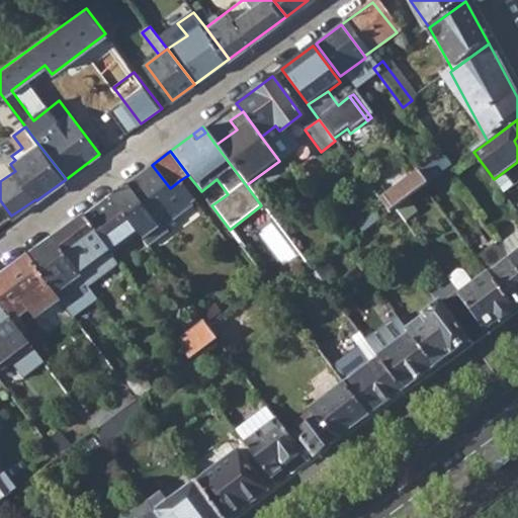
[(415,176),(424,188),(445,173),(449,170),(440,158),(415,176)]
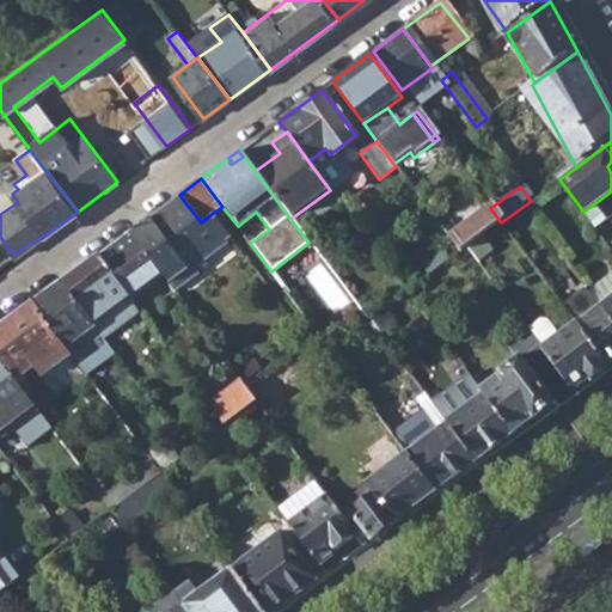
[(164,274),(176,289),(199,274),(191,264),(231,236),(213,213),(201,222),(179,195),(130,230),(164,274)]
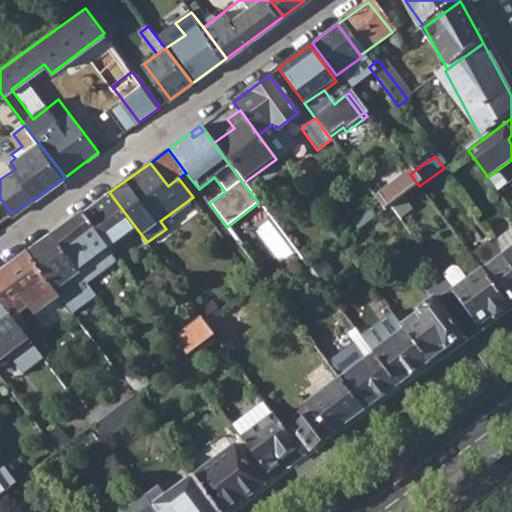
[(376,200),(384,212),(390,208),(419,186),(410,174),(376,200)]
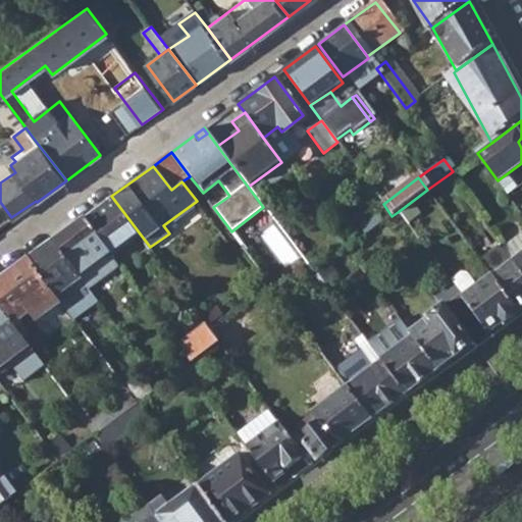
[(84,216),(111,255),(140,233),(111,196),(84,216)]
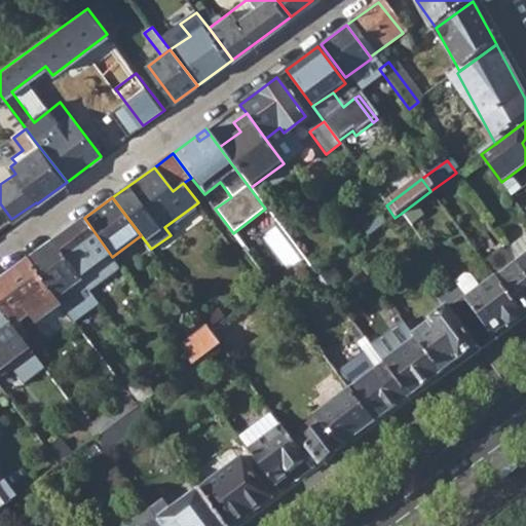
[(78,282),(87,293),(120,267),(112,257),(84,218),(49,243),(78,282)]
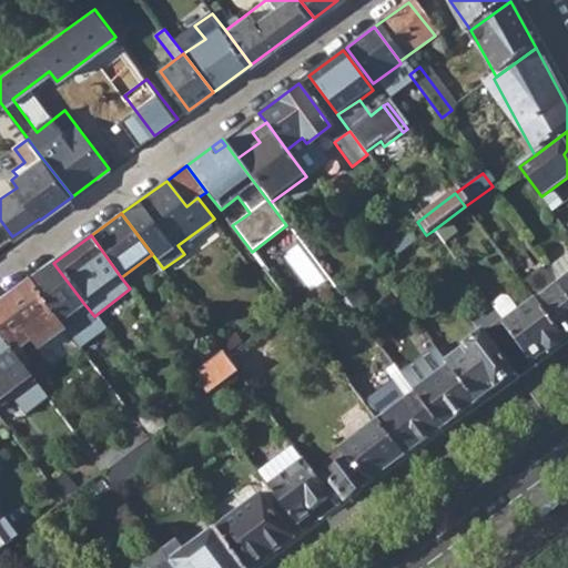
[(531,298),(563,341),(567,336),(567,294),(560,285),(543,261),(518,280),(531,298)]
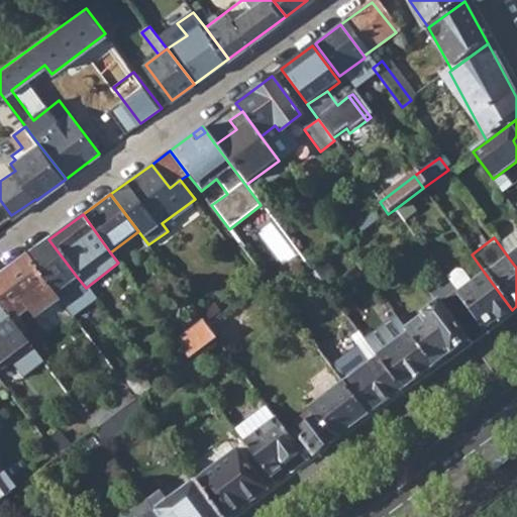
[(59,301),(67,311),(90,294),(86,288),(77,277),(48,239),(26,256),(54,295),(59,301)]
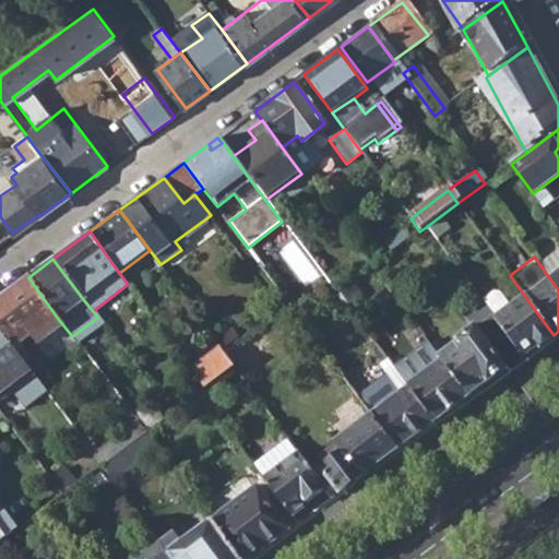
[(0,330),(13,347),(28,335),(36,346),(63,325),(58,319),(28,277),(0,298),(0,330)]
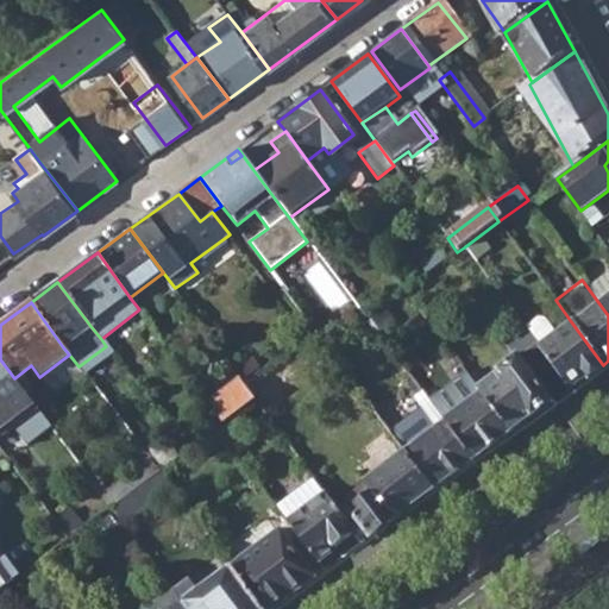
[(527,334),(535,345),(547,362),(569,390),(603,365),(570,320),(551,334),(539,318),(533,316),(521,325),(527,334)]
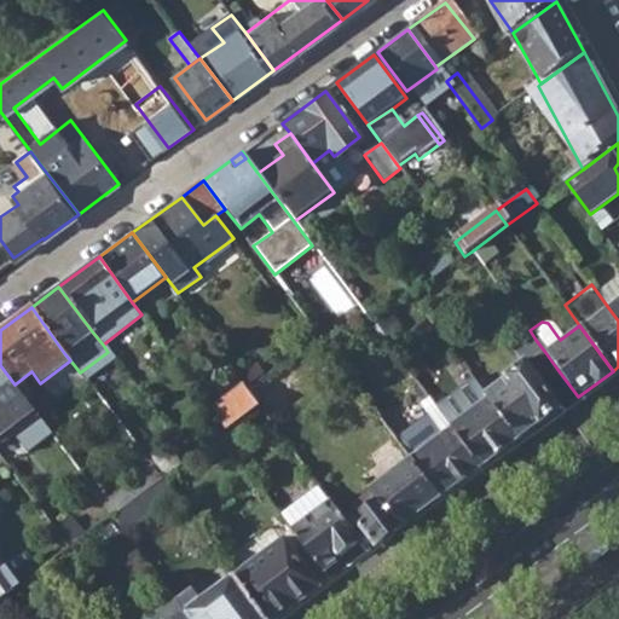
[(518,352),(526,363),(538,380),(556,368),(544,351),(536,340),(518,352)]
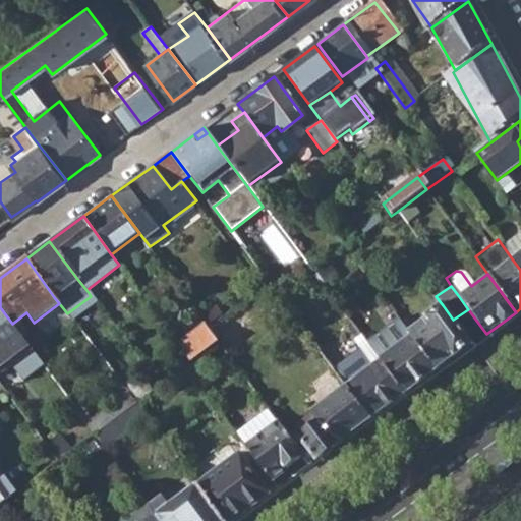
[(473,345),(453,320),(443,305),(423,319),(425,322),(408,334),(409,335),(437,371),(473,345)]
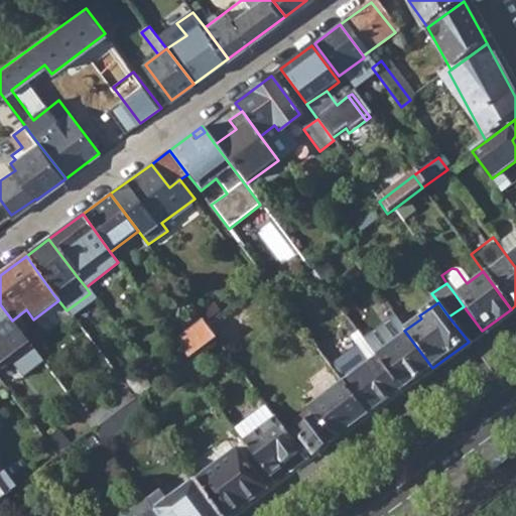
[(12,320),(0,304),(0,364),(8,359),(23,378),(43,364),(12,320)]
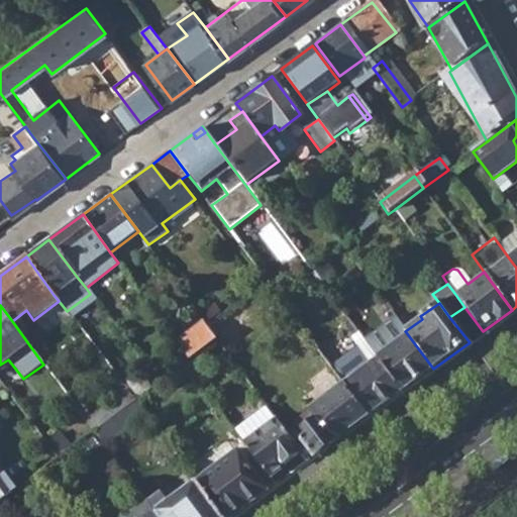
[(178,342),(190,359),(218,339),(205,322),(178,342)]
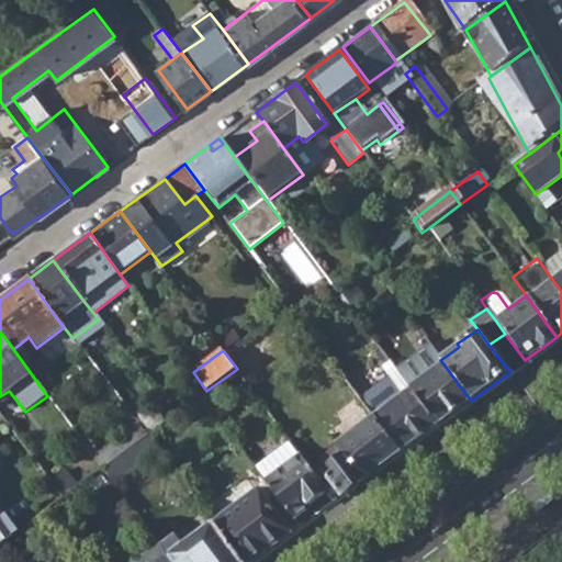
[(441,361),(406,388),(407,391),(435,427),(471,401),(441,361)]
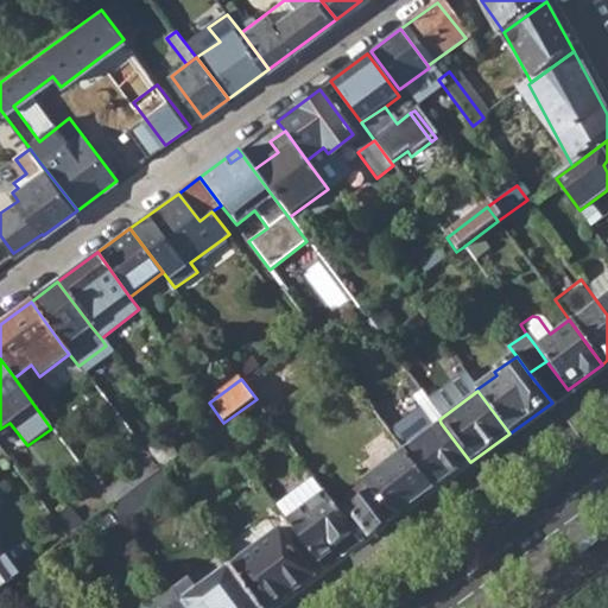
[(392,434),(404,449),(441,423),(439,419),(429,406),(392,434)]
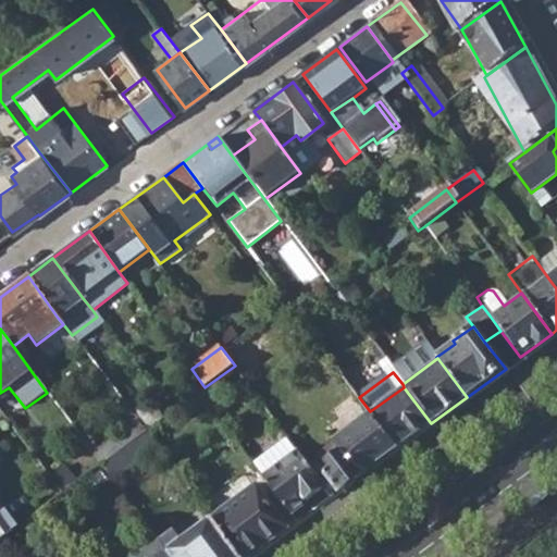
[(431,423),(404,387),(370,411),(397,448),(431,423)]
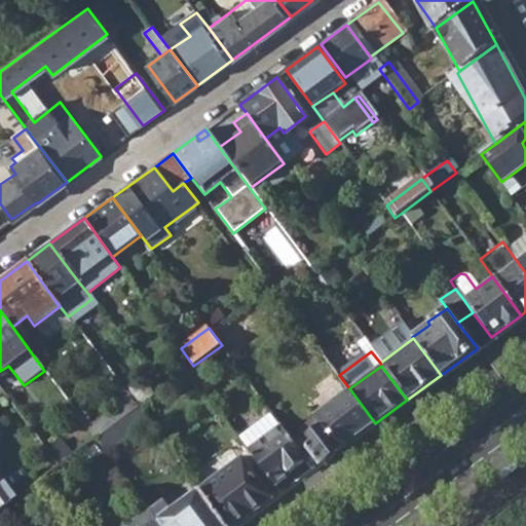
[(375,423),(349,388),(315,414),(316,416),(301,427),(300,436),(321,462),(375,423)]
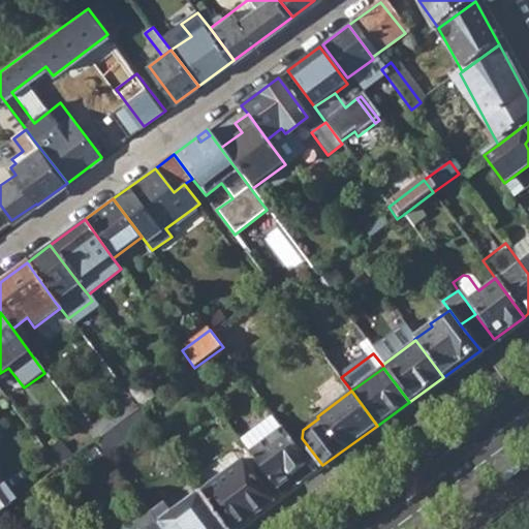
[(87,430),(95,441),(97,439),(136,411),(128,400),(87,430)]
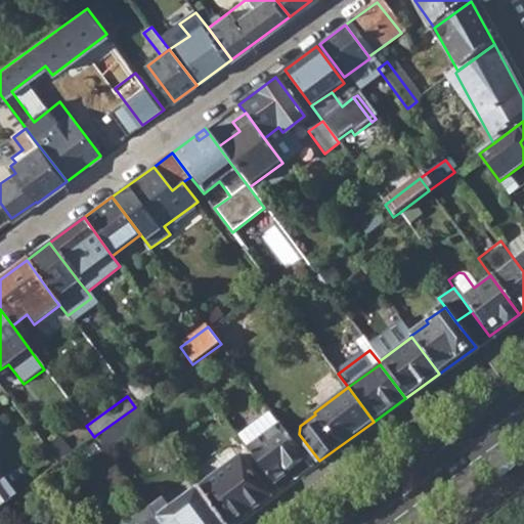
[(96,435),(105,448),(147,418),(138,404),(135,407),(96,435)]
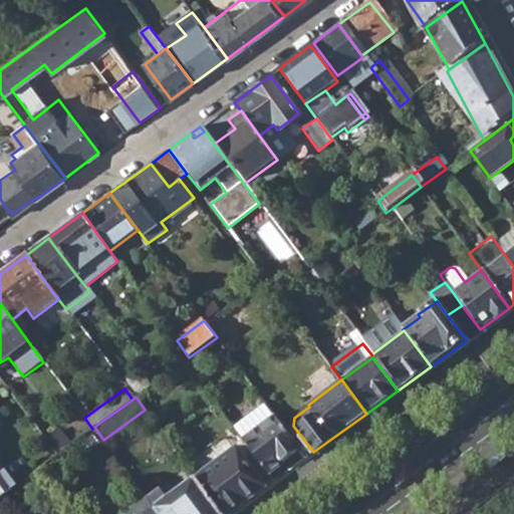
[(243,440),(268,474),(301,450),(275,416),(243,440)]
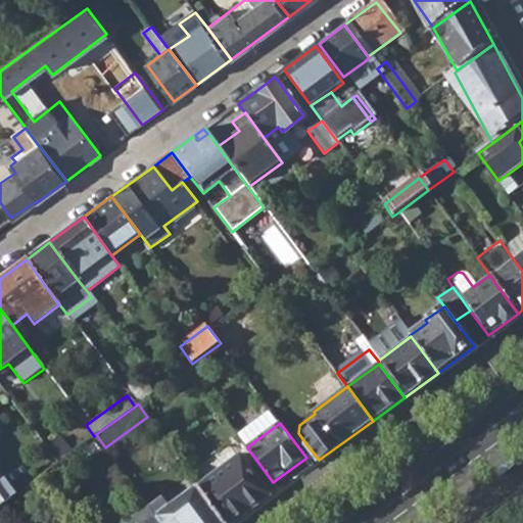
[(240,454),(197,485),(225,522),(233,522),(271,495),(240,454)]
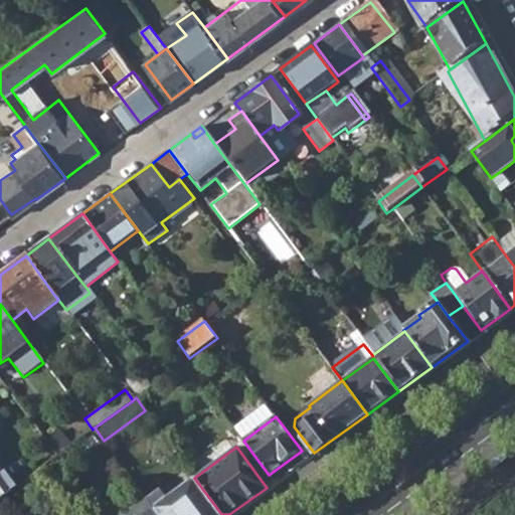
[(0,497),(9,491),(0,478),(0,497)]
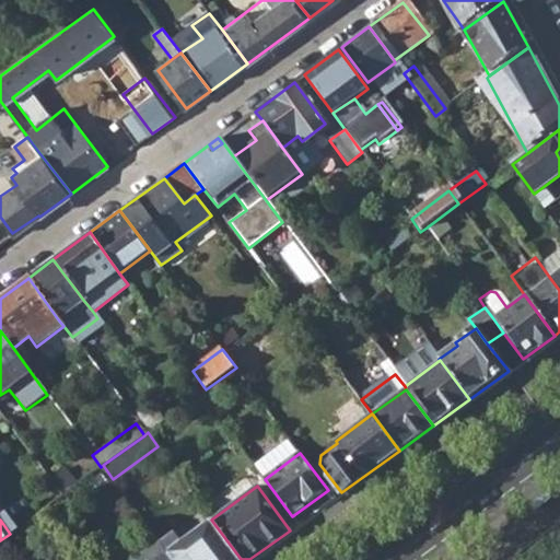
[(241,559),(211,520),(179,543),(174,533),(160,543),(167,552),(172,559),(241,559)]
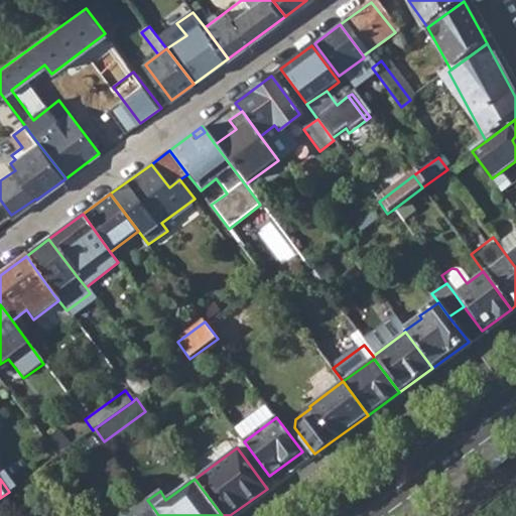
[(158,515),(154,509),(147,500),(145,498),(131,508),(137,515),(158,515)]
